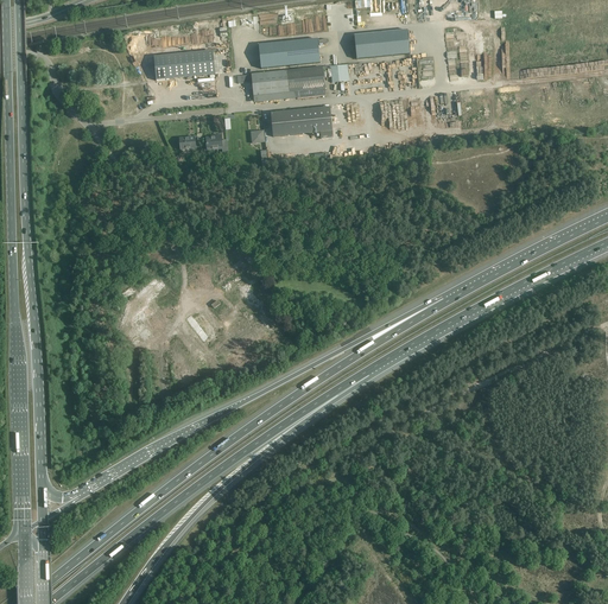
[(406,27),(354,32),(356,56),(409,51),(406,27)]
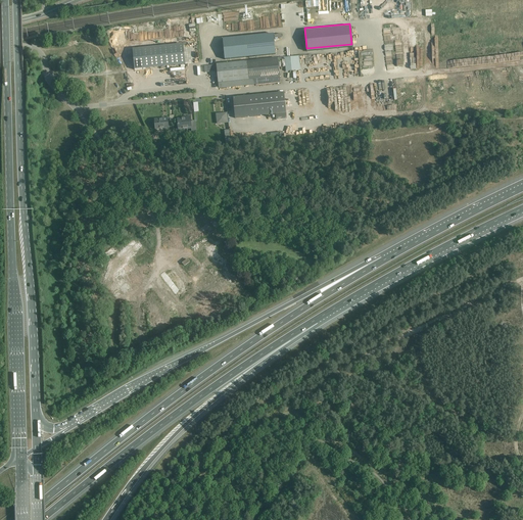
[(276,51),(274,31),(223,36),(225,56),(276,51)]
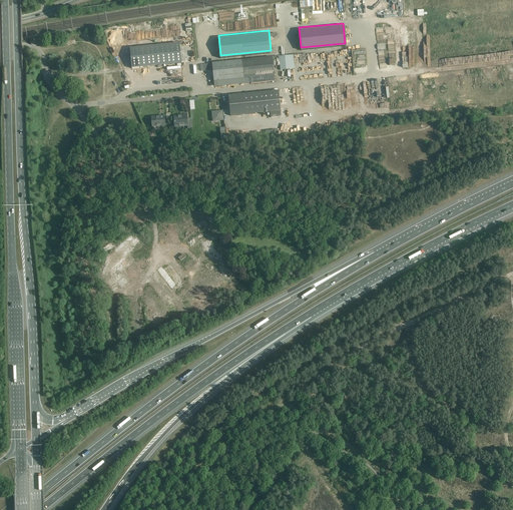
[(132,65),(142,64),(140,44),(130,46),(132,65)]
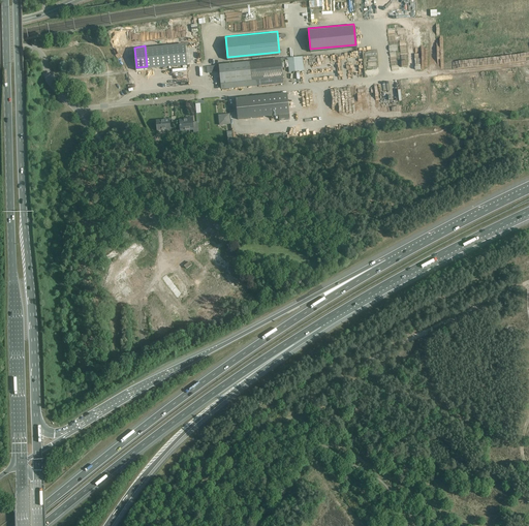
[(281,56),(218,62),(219,66),(219,69),(220,82),(221,88),(283,81),(281,56)]
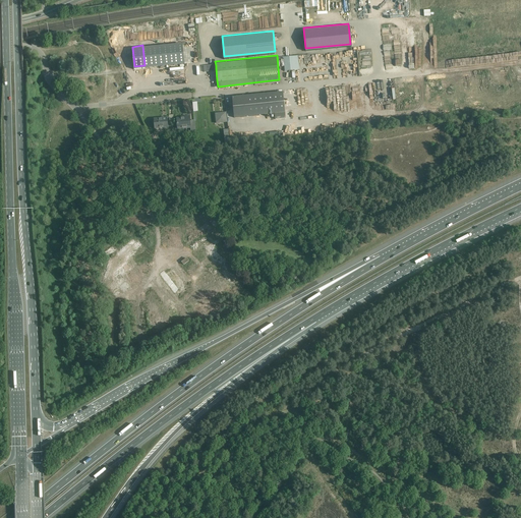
[(285,115),(283,90),(232,95),(234,115),(275,111),(275,116),(285,115)]
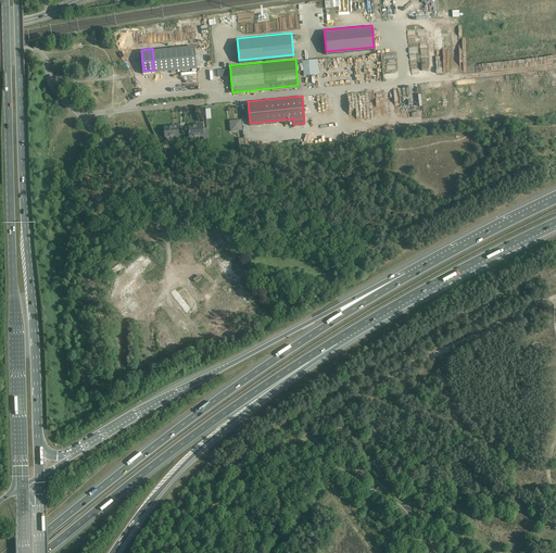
[(241,117),(229,118),(230,129),(242,128),(241,117)]
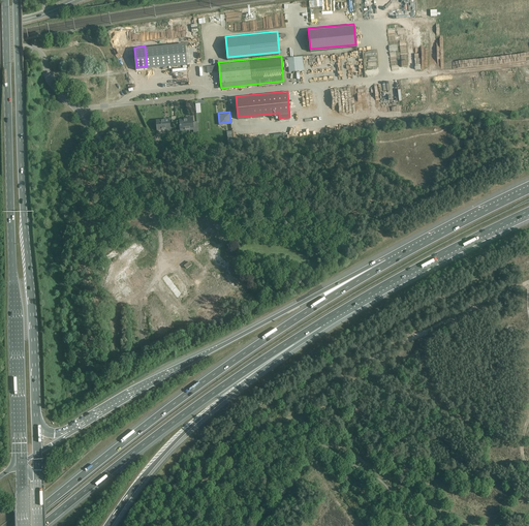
[(186,127),(193,127),(192,116),(182,117),(180,118),(181,128),(181,130),(182,132),(185,131),(186,130),(186,127)]
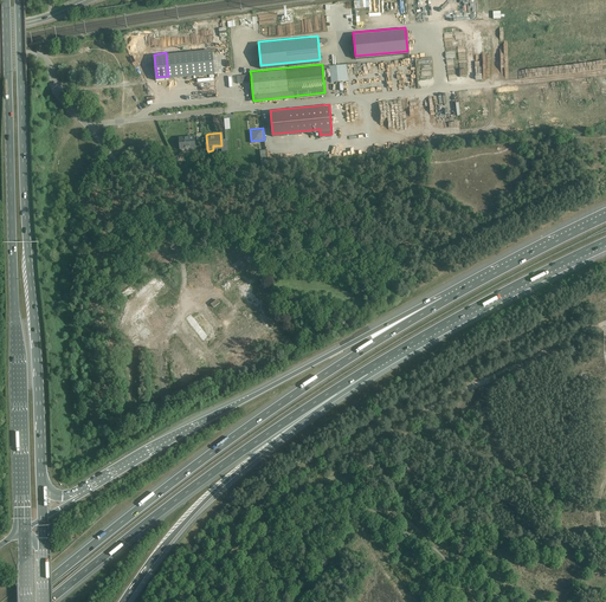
[(179,135),(180,147),(195,146),(194,134),(179,135)]
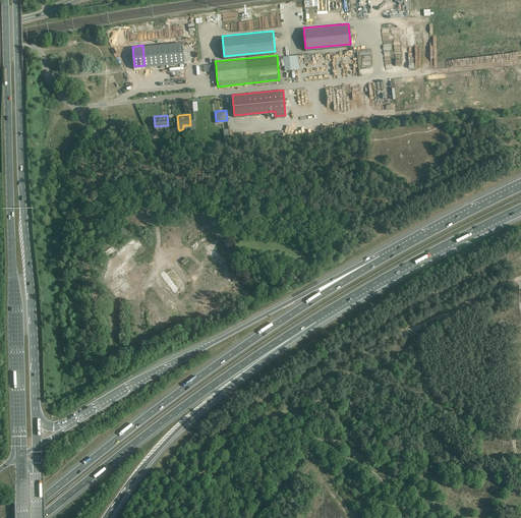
[(307,124),(307,133),(316,132),(316,129),(313,129),(313,127),(310,127),(309,124),(307,124)]
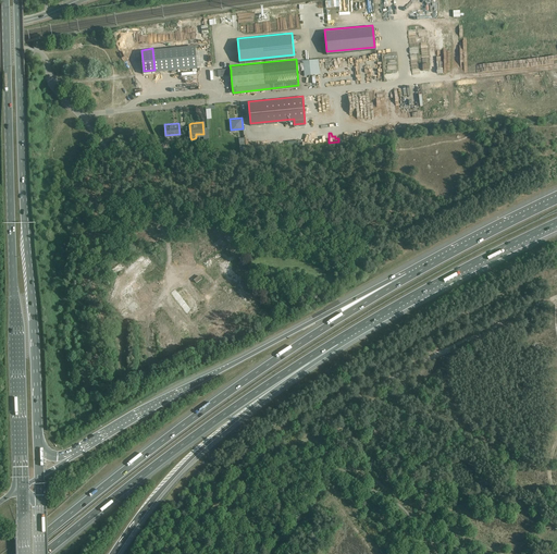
[(369,328),(382,320),(380,318),(367,324),(369,328)]
